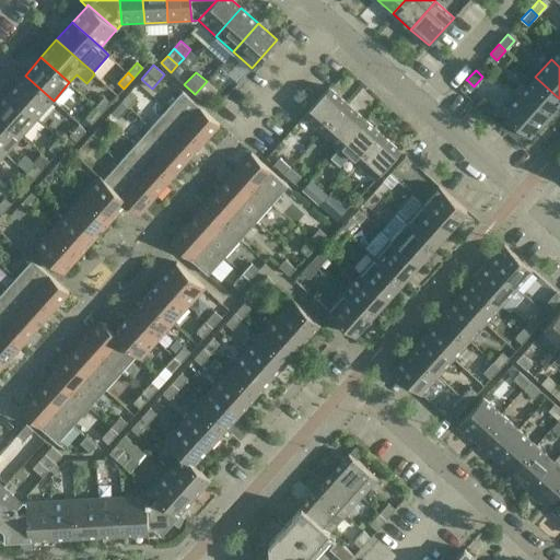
[(54,101),(25,76),(9,93),(37,118),(54,101)]
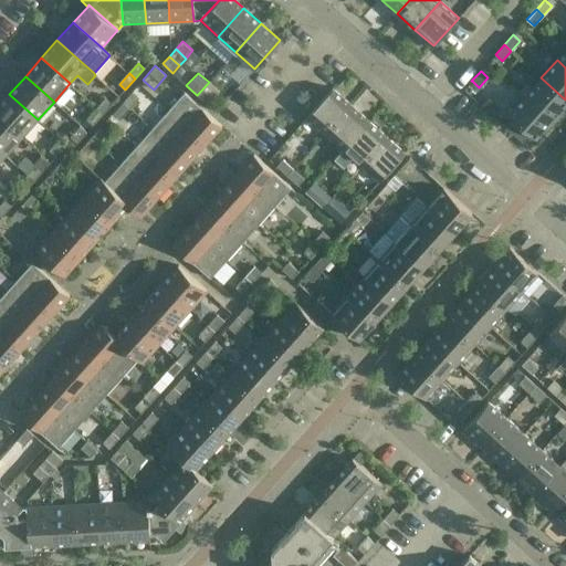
[(565,107),(565,100),(541,77),(525,96),(554,122),(565,107)]
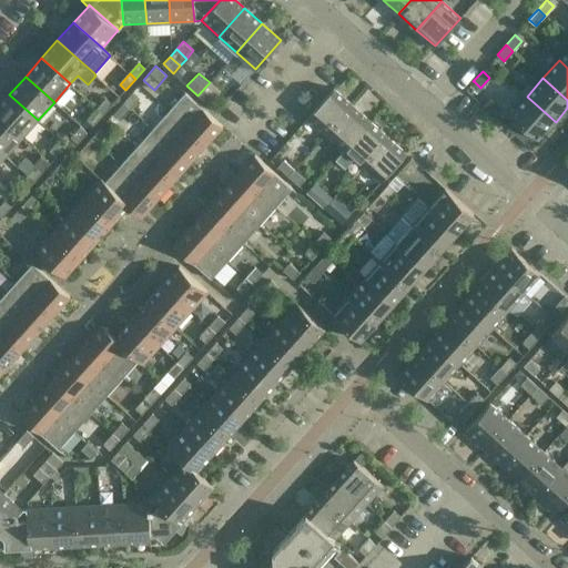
[(198,95),(209,105),(215,98),(205,89),(210,83),(210,82),(198,95)]
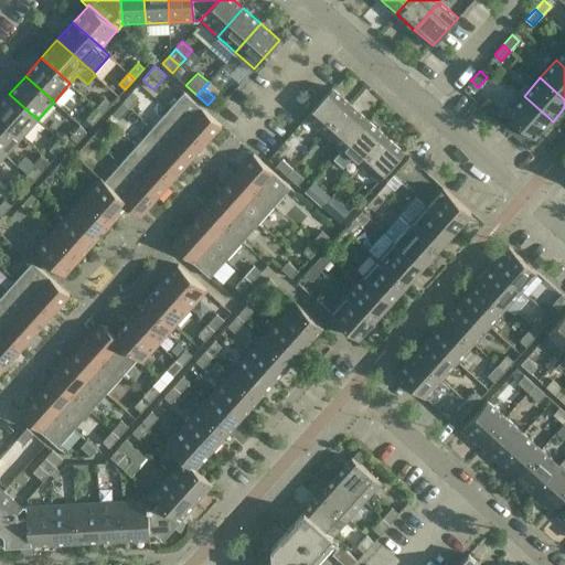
[(351,104),(332,87),(307,116),(324,132),(351,104)]
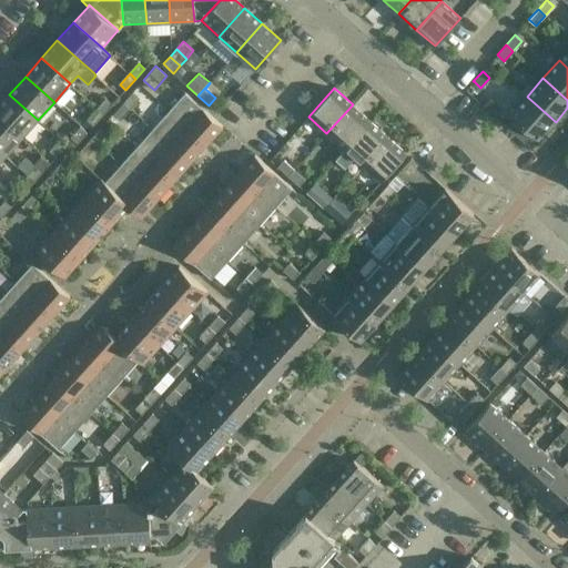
[(133,92),(123,103),(130,109),(139,98),(133,92)]
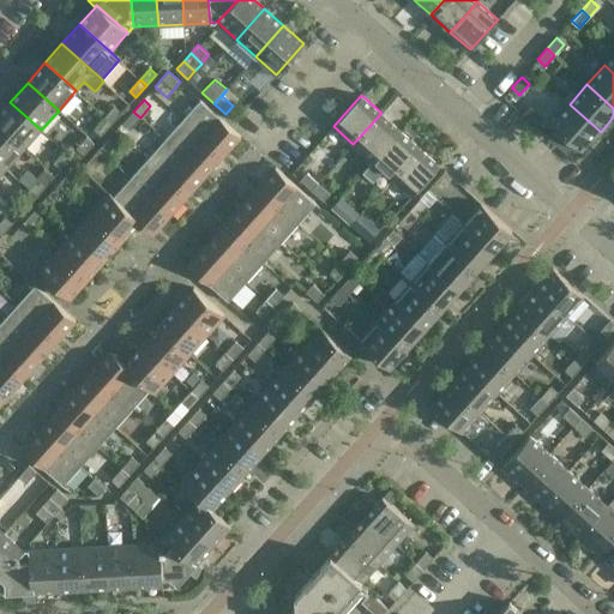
[(200,100),(182,120),(223,156),(241,137),(200,100)]
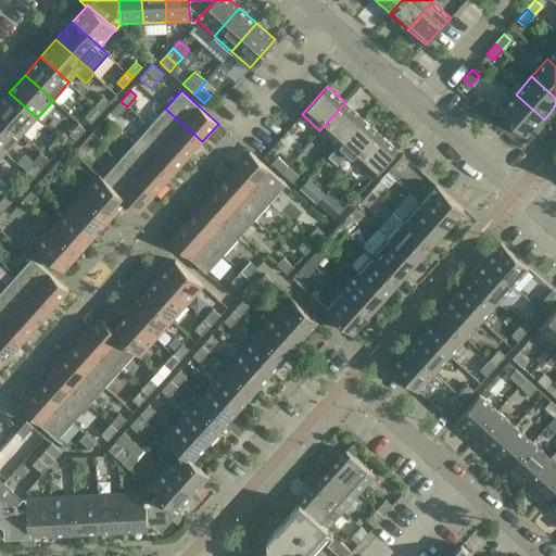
[(37,117),(9,92),(0,101),(0,115),(22,135),(37,117)]
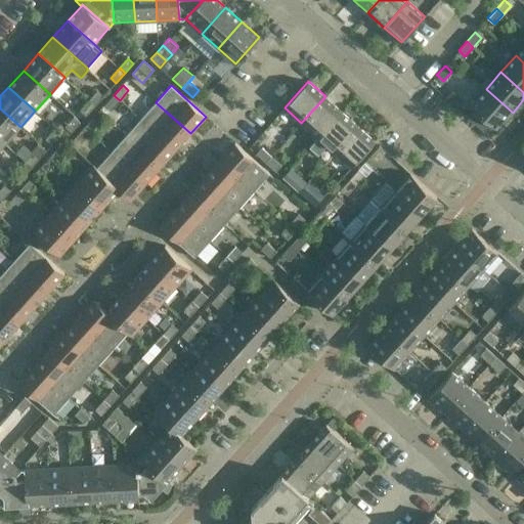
[(513,113),(486,89),(471,105),(497,129),(513,113)]
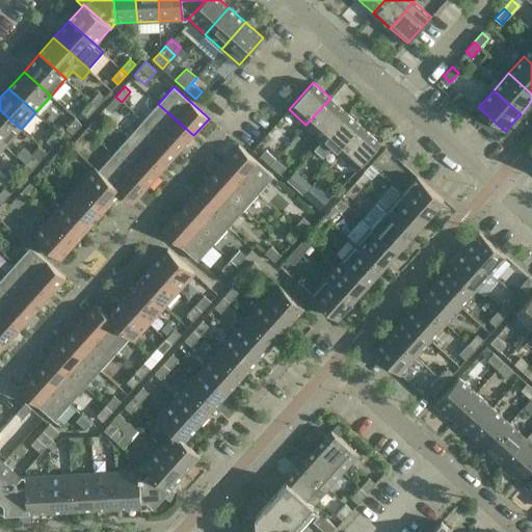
[(97,107),(106,97),(100,91),(91,102),(97,107)]
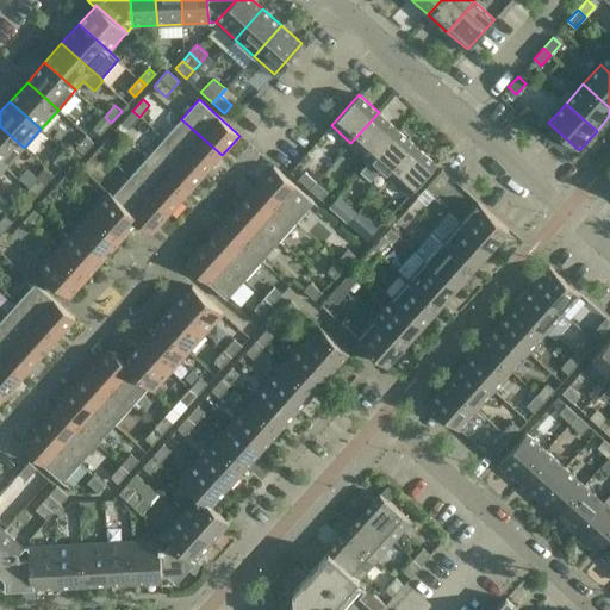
[(129,128),(139,117),(132,111),(123,122),(129,128)]
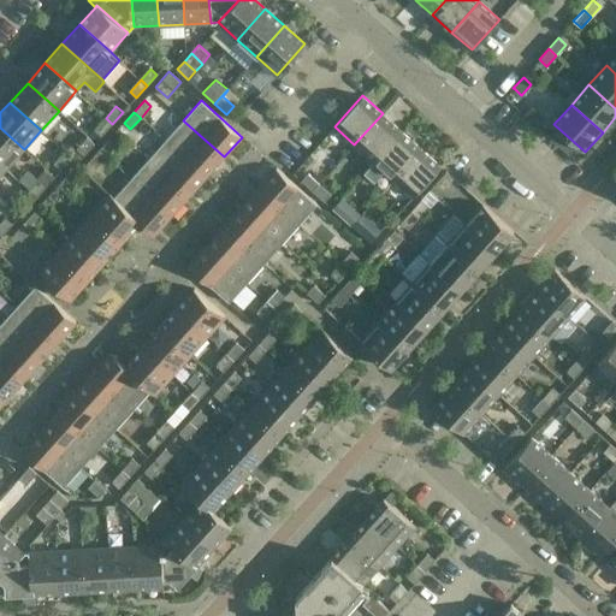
[(402,131),(383,113),(354,144),(373,161),(402,131)]
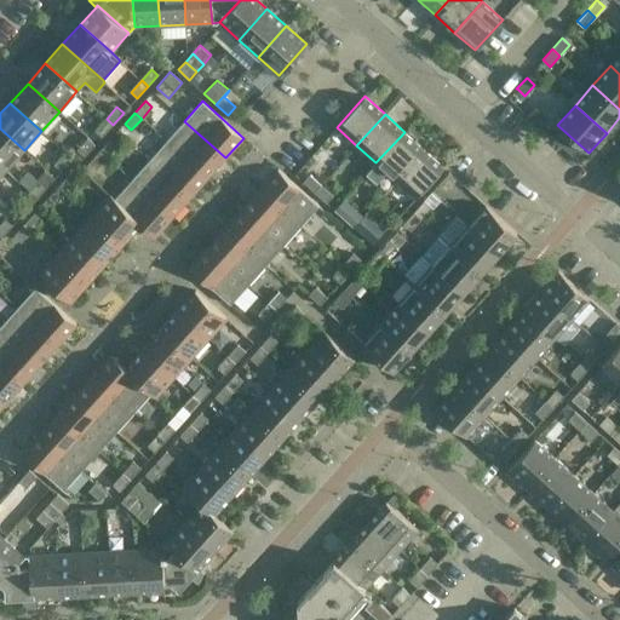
[(102,137),(113,125),(107,119),(96,131),(102,137)]
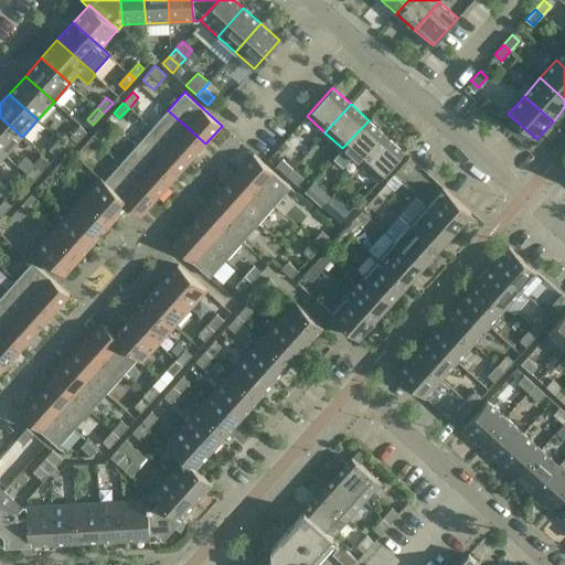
[(168,110),(152,128),(189,161),(205,144),(168,110)]
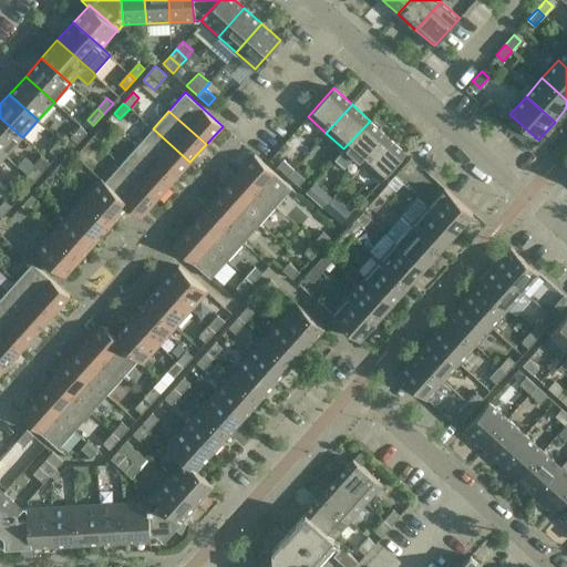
[(22,137),(0,117),(0,150),(6,155),(22,137)]
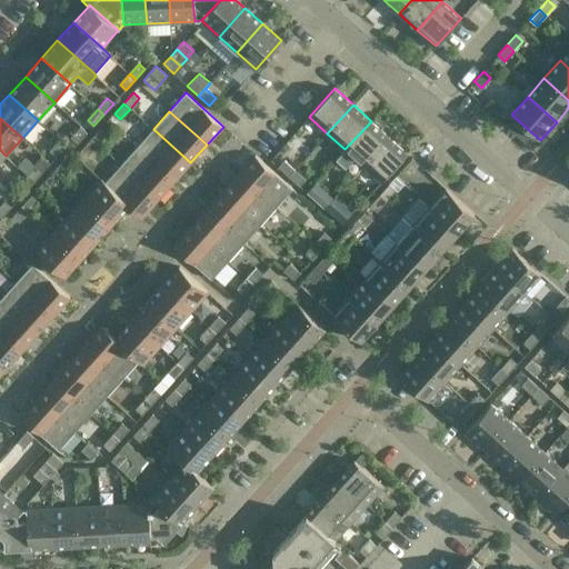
[(362,166),(389,137),(371,121),(345,149),(337,159),(346,168),(355,158),(362,166)]
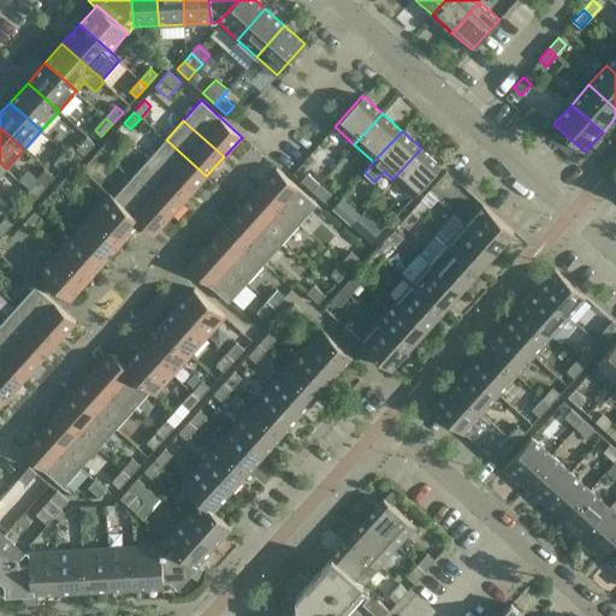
[(84,155),(95,143),(87,136),(76,148),(84,155)]
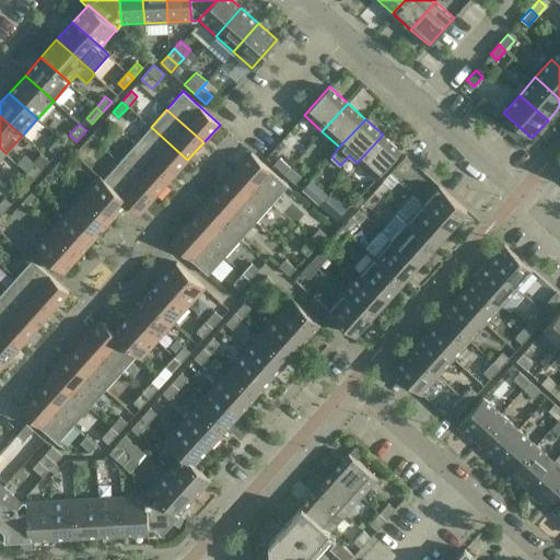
[(100,127),(90,137),(96,142),(105,131),(100,127)]
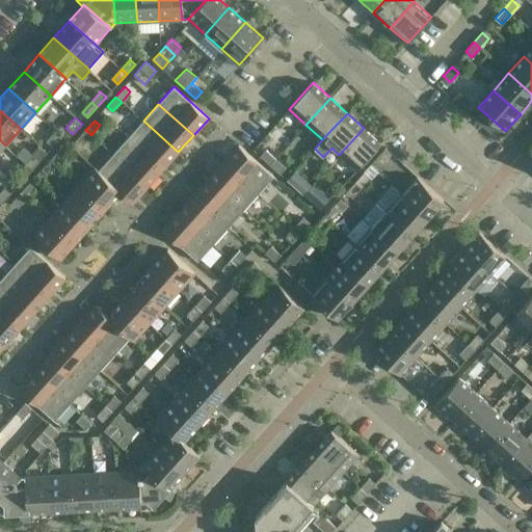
[(143,121),(128,137),(163,168),(178,152),(143,121)]
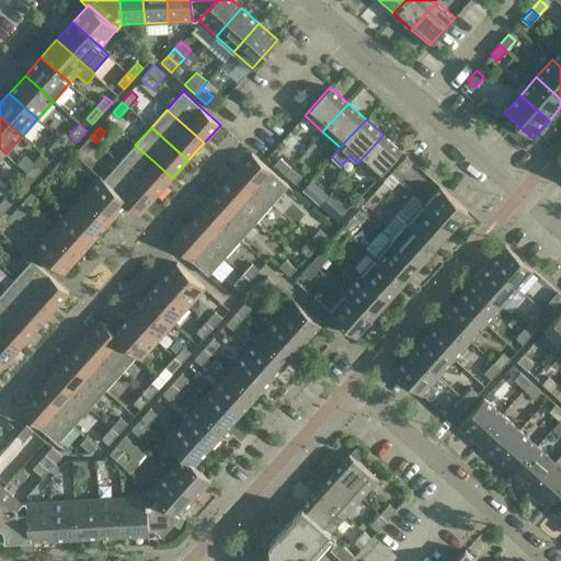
[(384,135),(357,163),(376,180),(401,151),(384,135)]
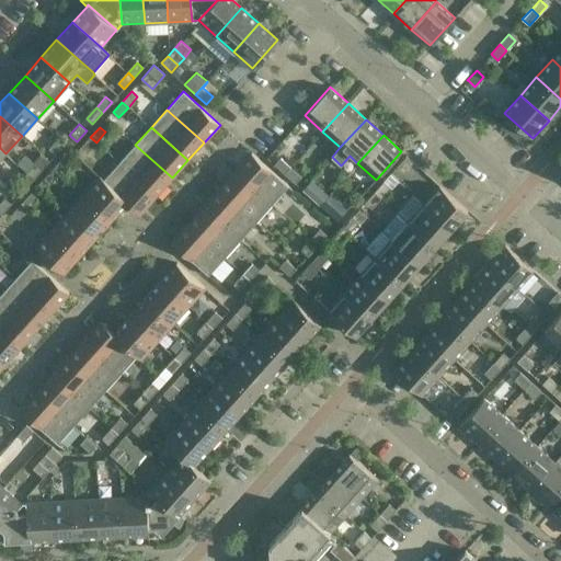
[(87,152),(96,142),(90,137),(81,148),(87,152)]
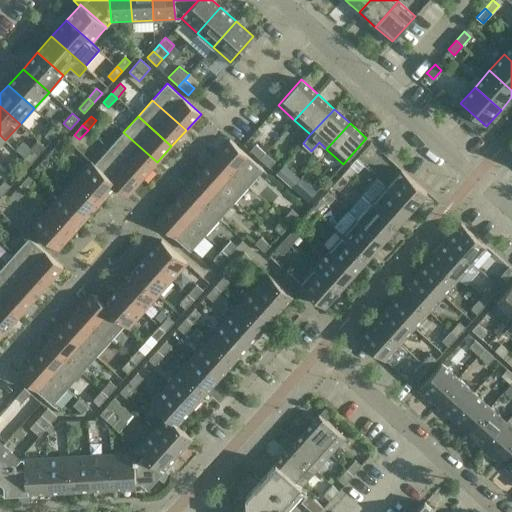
[(51,141),(60,131),(54,126),(45,136),(51,141)]
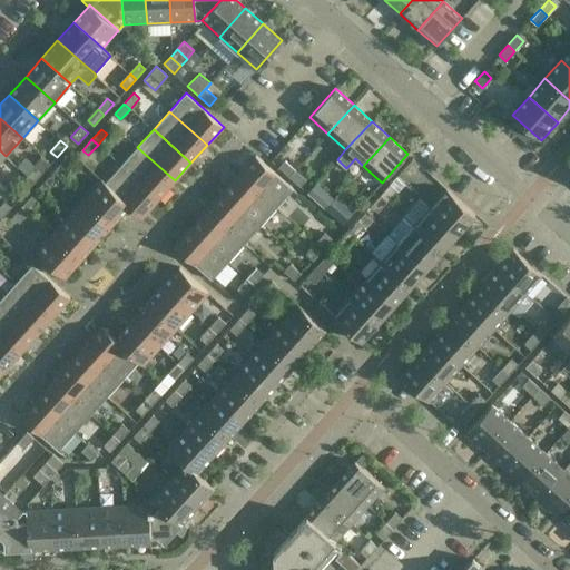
[(137,147),(121,165),(159,198),(175,180),(137,147)]
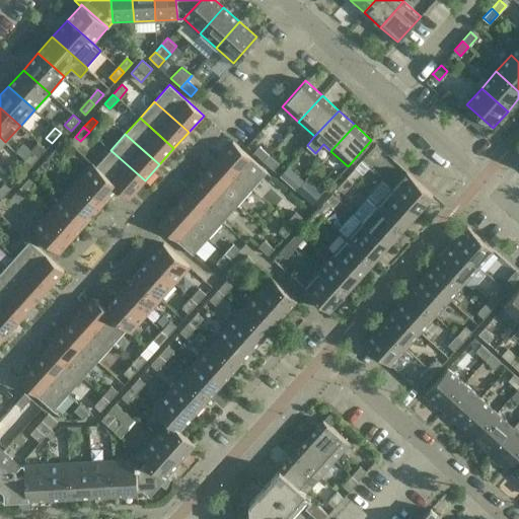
[(267,172),(232,141),(218,158),(251,189),(267,172)]
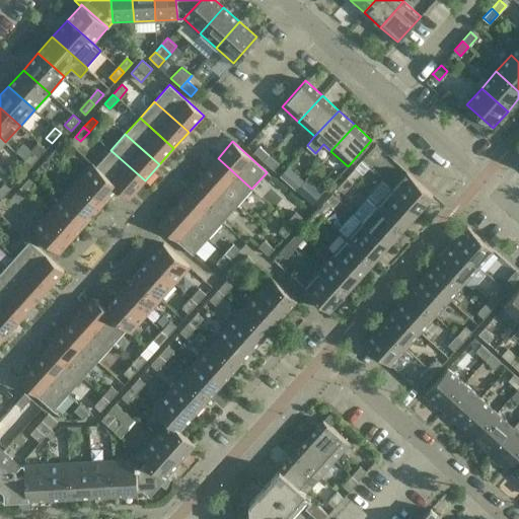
[(376,144),(367,154),(373,159),(382,150),(376,144)]
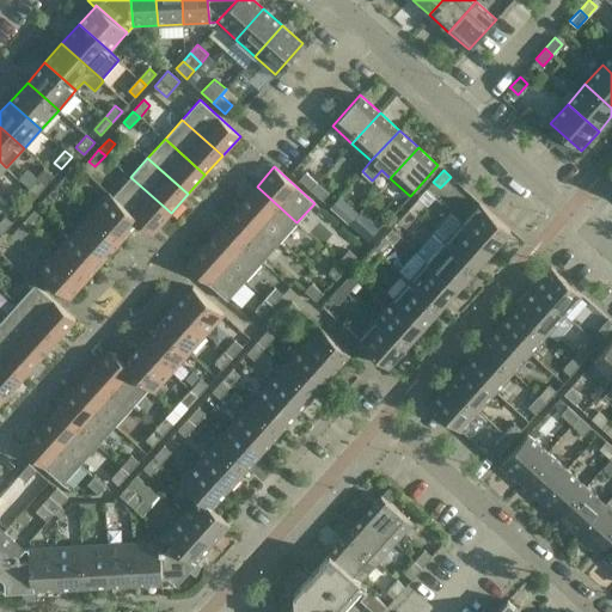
[(306,171),(299,179),(311,190),(318,182),(306,171)]
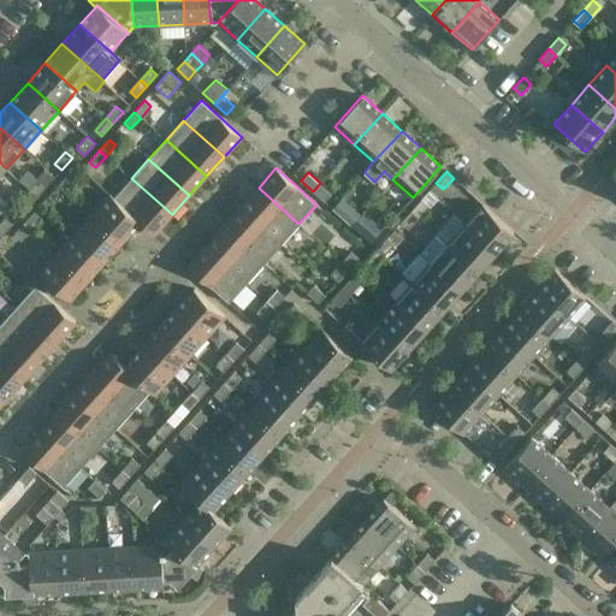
[(110,193),(108,194),(154,234),(172,214),(131,178),(114,197),(110,193)]
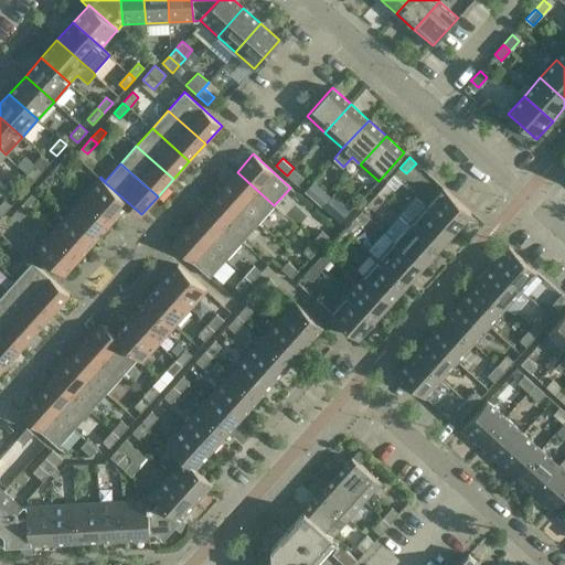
[(294,168),(287,176),(297,184),(304,178),(294,168)]
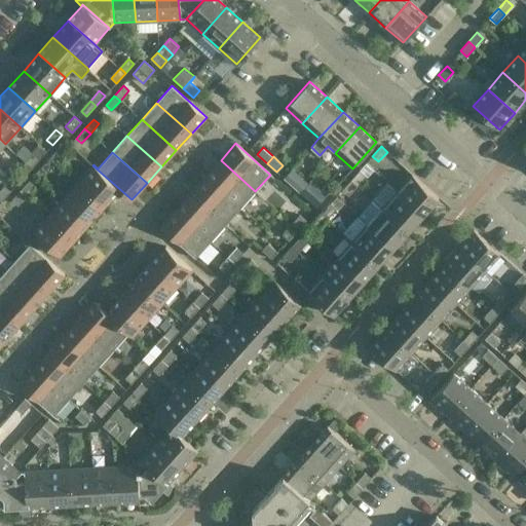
[(255,191),(221,160),(205,177),(240,208),(255,191)]
